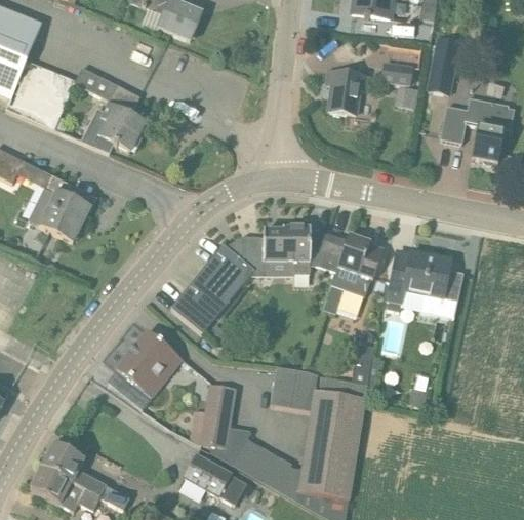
[(190,40),(201,12),(170,0),(134,0),(133,3),(162,12),(157,27),(190,40)]
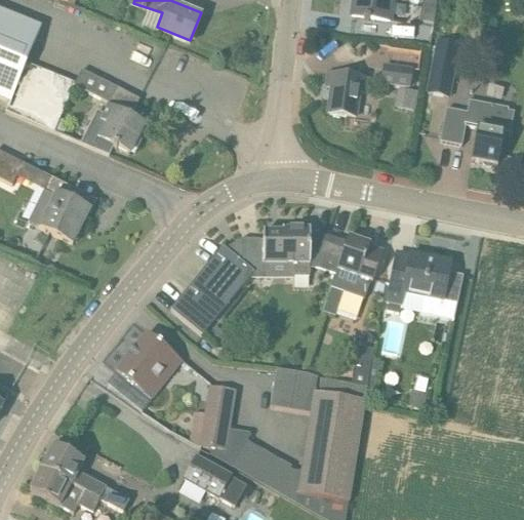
[(353,0),(352,12),(393,17),(395,0),(353,0)]
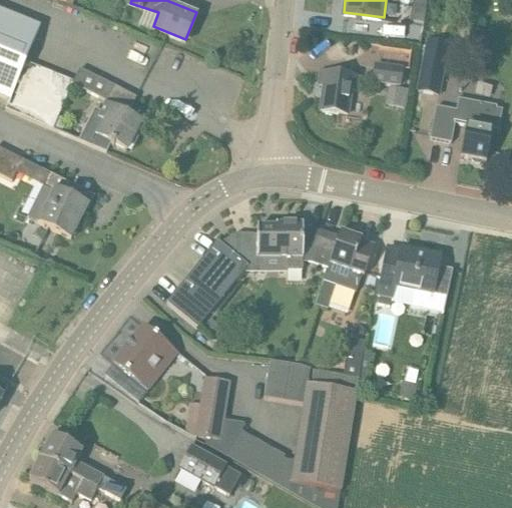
[(424,19),(426,0),(413,0),(411,18),(424,19)]
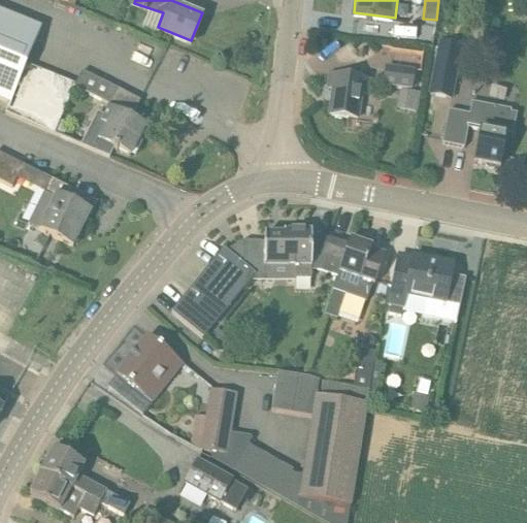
[(42,24),(0,6),(0,95),(9,99),(5,109),(55,130),(73,85),(26,65),(42,24)]
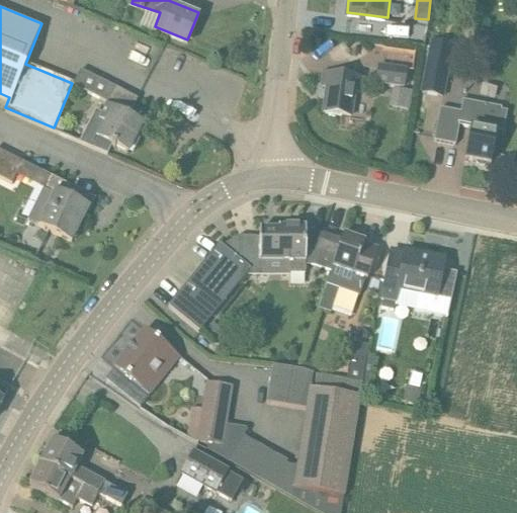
[(420,88),(442,92),(452,41),(430,37),(420,88)]
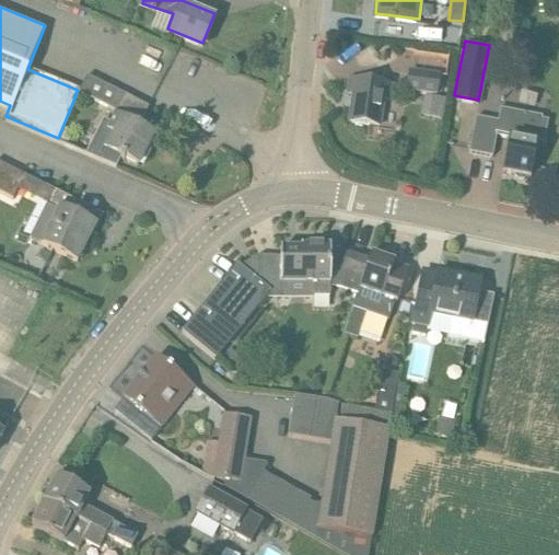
[(437,92),(439,71),(408,67),(405,88),(437,92)]
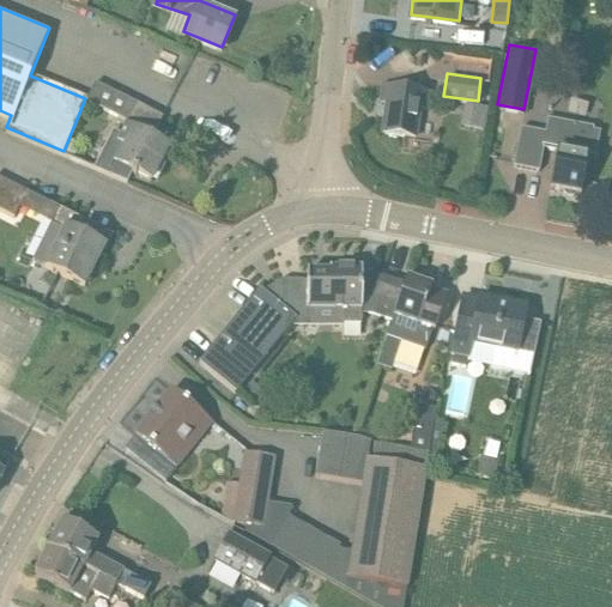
[(97,78),(90,96),(131,116),(140,99),(97,78)]
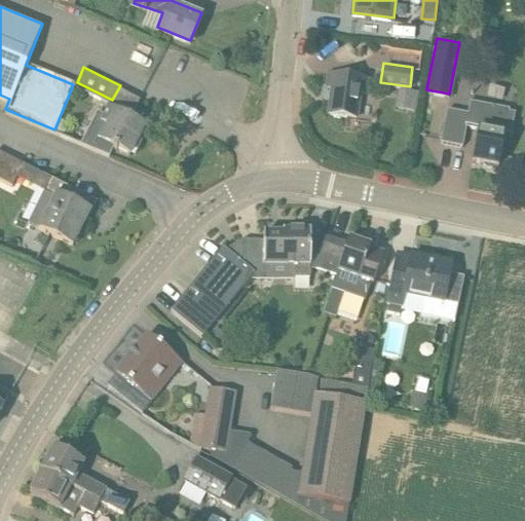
[(368,90),(370,75),(368,75),(329,71),(327,83),(333,84),(330,110),(360,114),(363,90),(368,90)]
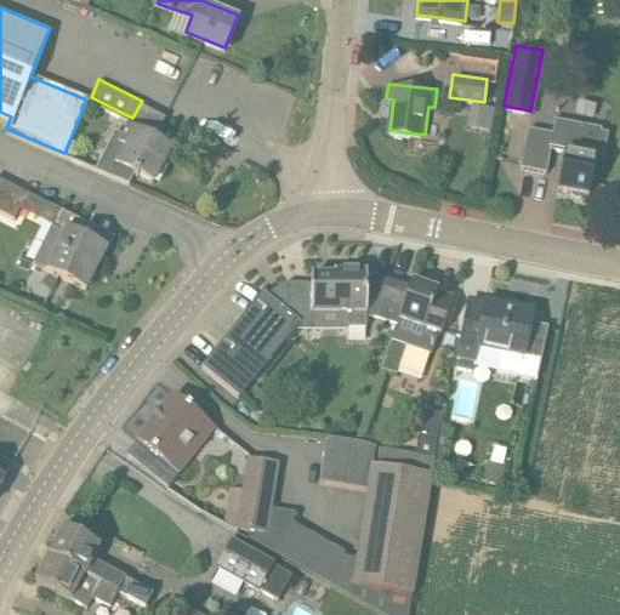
[(590,112),(592,101),(562,96),(561,106),(557,106),(549,144),(566,147),(558,186),(590,192),(590,191),(597,154),(598,155),(598,152),(597,152),(599,141),(586,137),(591,112),(590,112)]
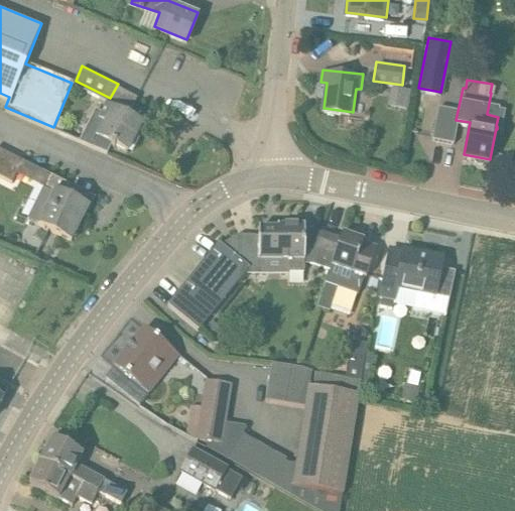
[(144,116),(110,98),(104,109),(99,106),(82,138),(108,150),(112,140),(128,148),(144,116)]
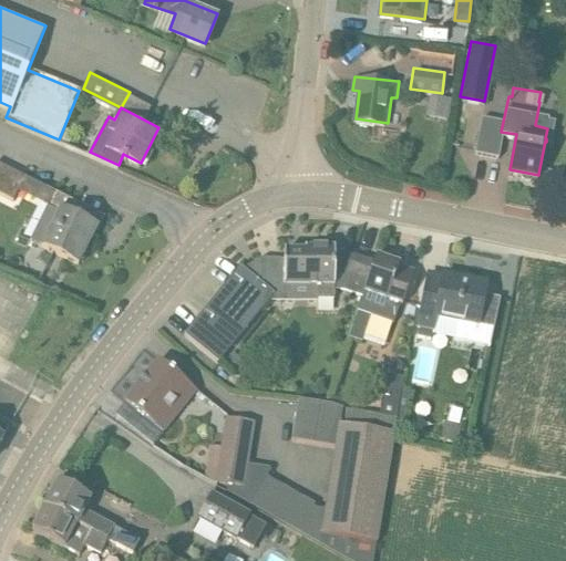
[(0,159),(0,189),(13,197),(19,187),(27,173),(0,159)]
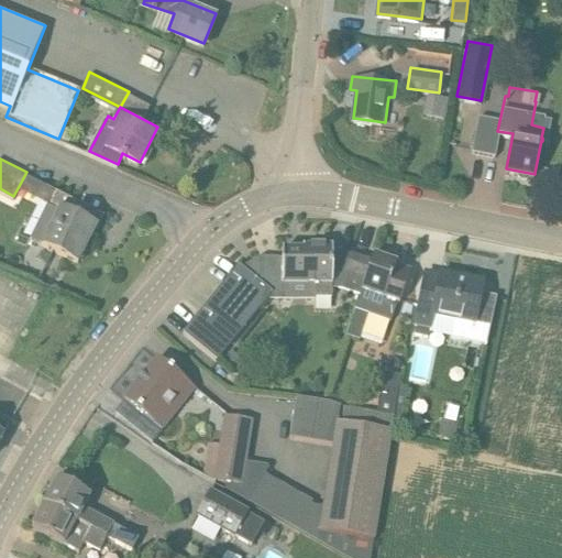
[(106,211),(55,186),(47,200),(58,206),(42,238),(79,258),(99,223),(100,225),(106,211)]
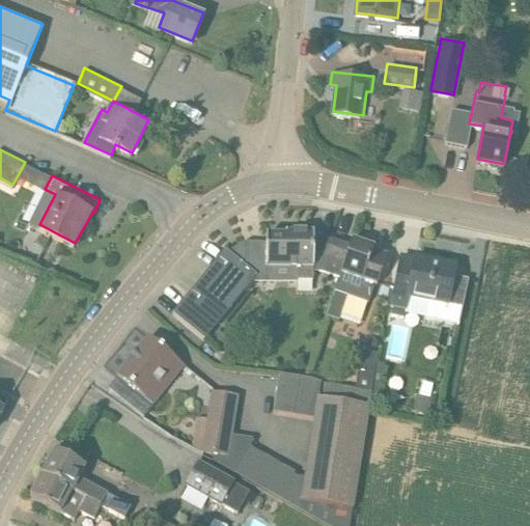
[(273,255),(273,264),(297,264),(297,276),(314,277),(314,269),(314,264),(314,232),(314,229),(286,229),(286,231),(267,231),(267,243),(268,254),(273,255)]
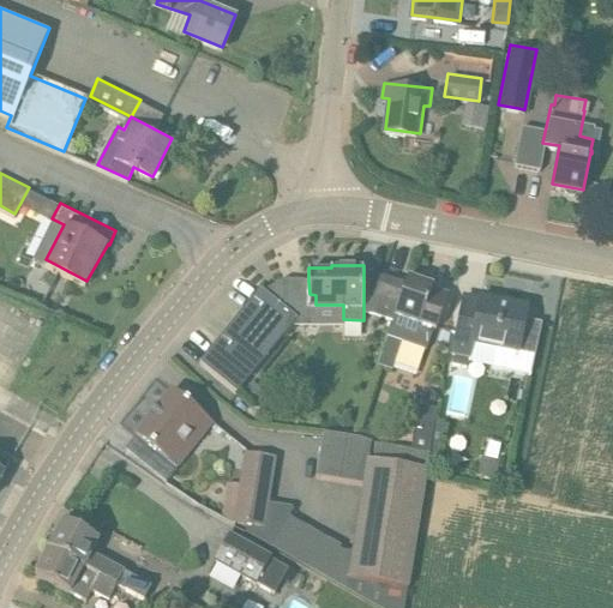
[(364,305),(364,311),(373,311),(394,318),(400,300),(377,293),(383,274),(364,269),(364,305)]
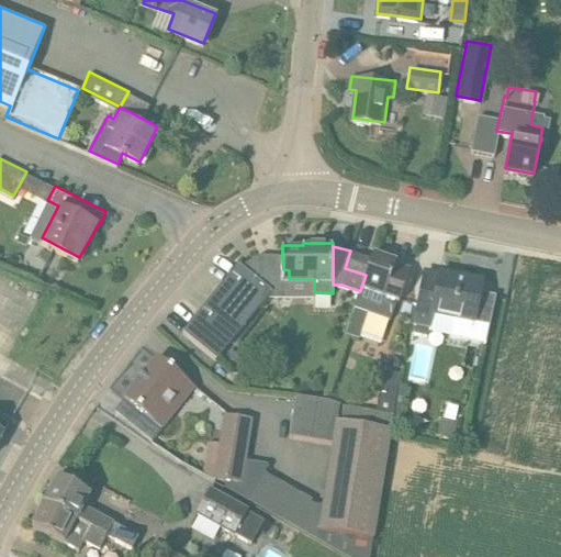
[(366,275),(371,257),(350,249),(350,251),(345,268),(366,275)]
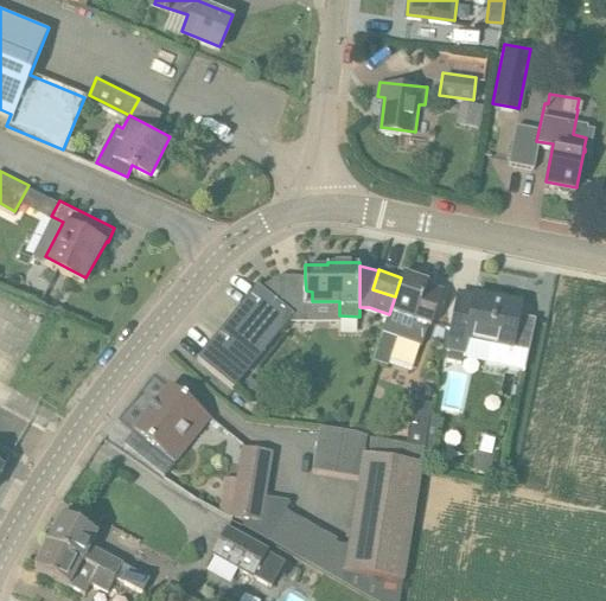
[(403,272),(401,277),(395,296),(389,314),(382,334),(375,358),(389,362),(399,333),(422,341),(429,323),(432,323),(445,286),(403,272)]
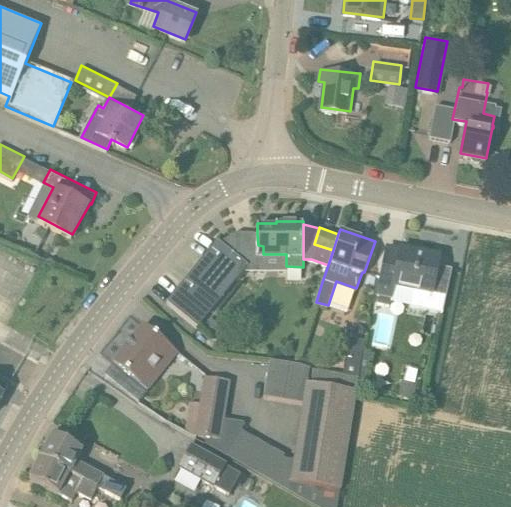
[(258,245),(257,234),(237,233),(223,242),(218,237),(167,299),(198,325),(249,263),(257,263),(258,263),(258,254),(263,254),(263,246),(258,245)]
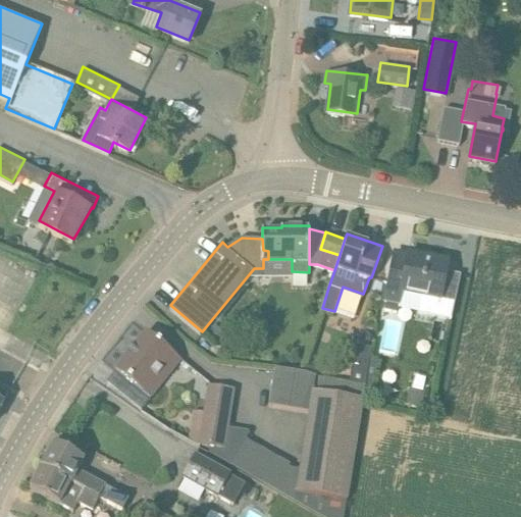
[(440,298),(441,295),(457,298),(462,271),(448,268),(450,259),(409,250),(406,260),(394,257),(384,299),(385,299),(384,302),(398,305),(399,302),(400,302),(403,291),(440,298)]
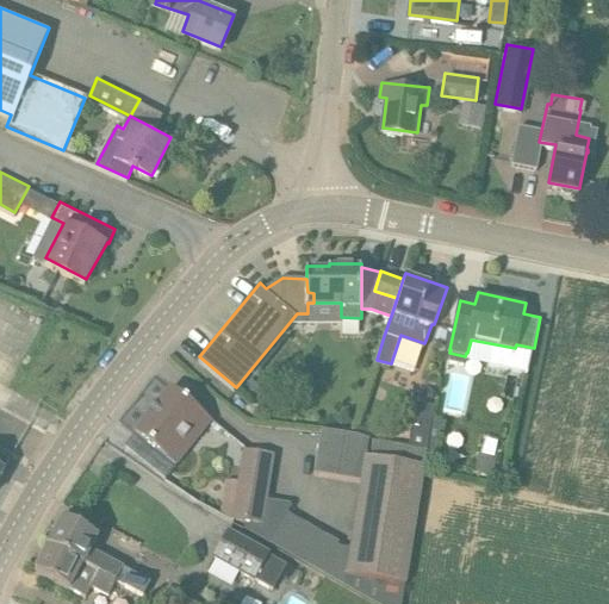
[(0,386),(5,390),(31,332),(0,318),(0,386)]
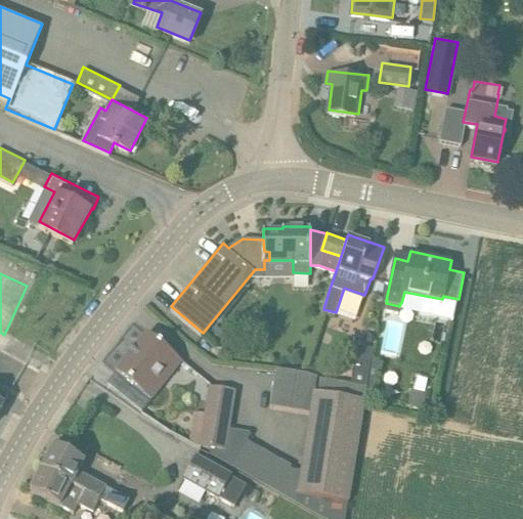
[(172,371),(182,357),(147,330),(117,368),(143,390),(164,364),(172,371)]
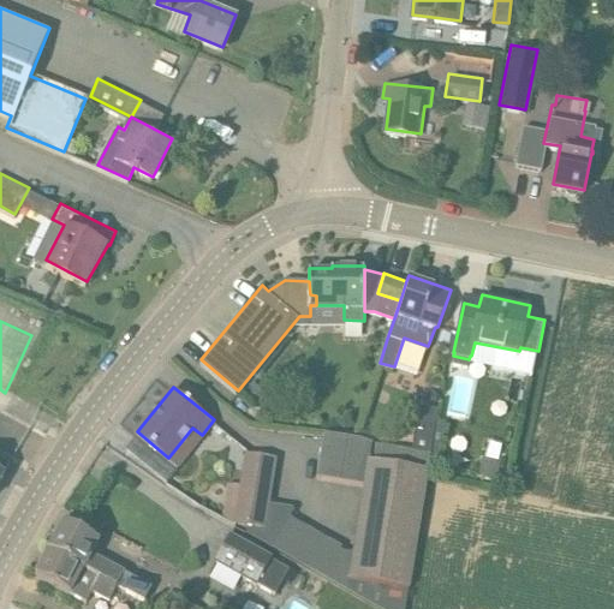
[(434,417),(435,406),(417,404),(410,447),(429,449),(434,417)]
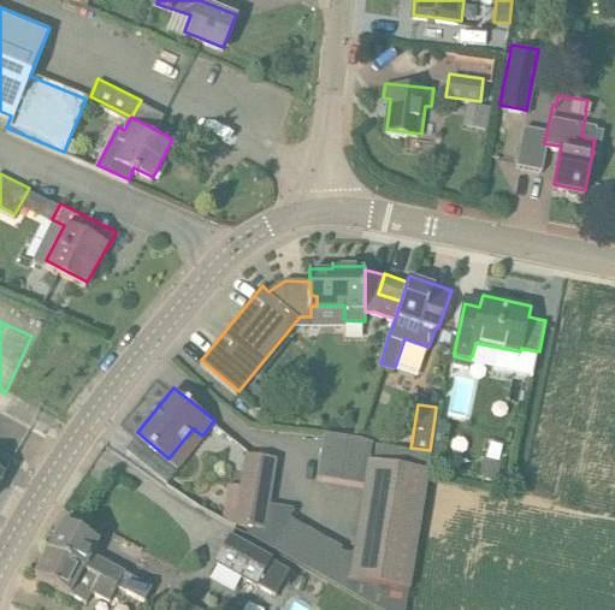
[(430,450),(430,451),(429,457),(438,459),(444,420),(435,418),(430,450)]
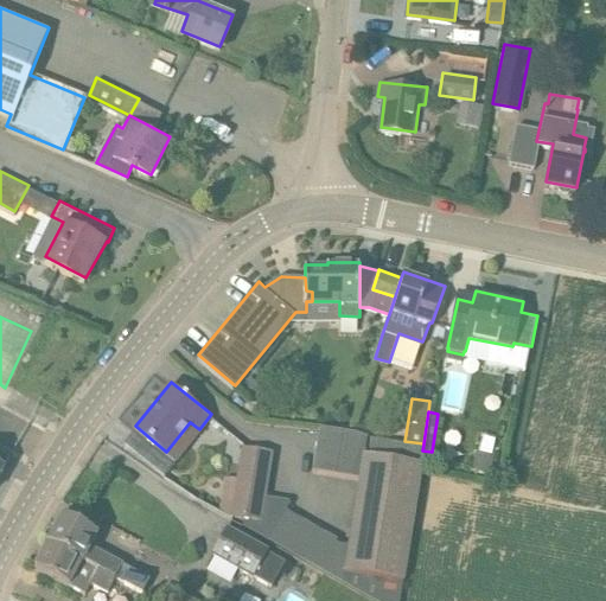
[(382,600),(401,600),(423,455),(365,446),(368,432),(319,424),(313,468),(357,475),(348,538),(337,537),(338,534),(288,505),(292,500),(266,497),(274,446),(241,441),(230,510),(242,511),(241,520),(382,600)]
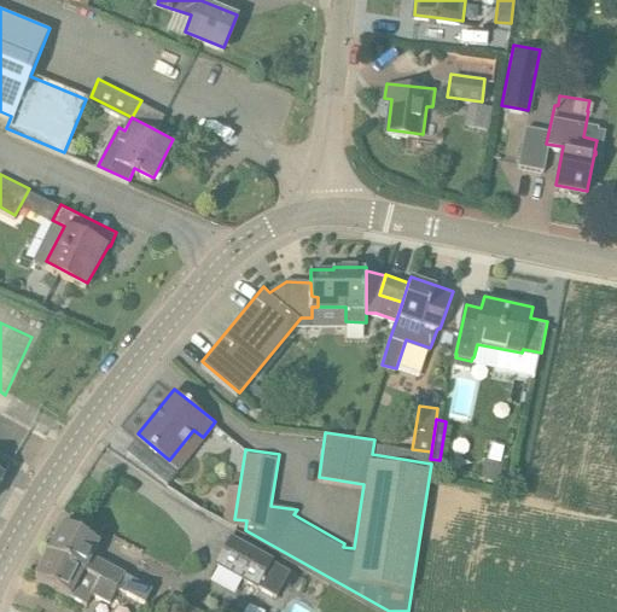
[(147,602),(155,587),(126,572),(127,571),(94,554),(102,541),(65,523),(67,522),(64,520),(47,549),(116,586),(147,602)]
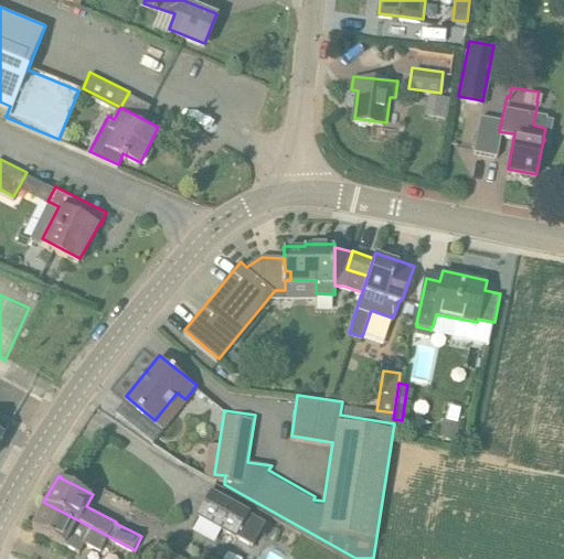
[(253,541),(265,517),(212,490),(199,514),(253,541)]
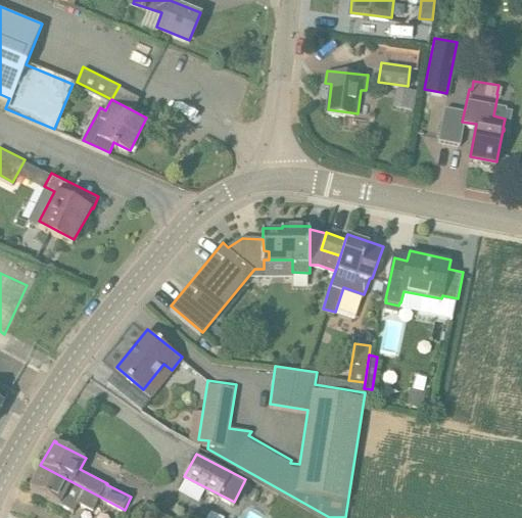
[(91,510),(98,496),(40,465),(41,466),(31,486),(74,510),(78,503),(91,510)]
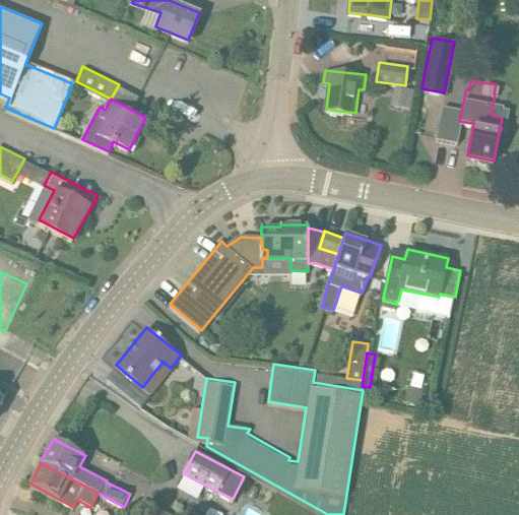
[(142,514),(168,514),(170,513),(141,498),(134,511),(142,514)]
